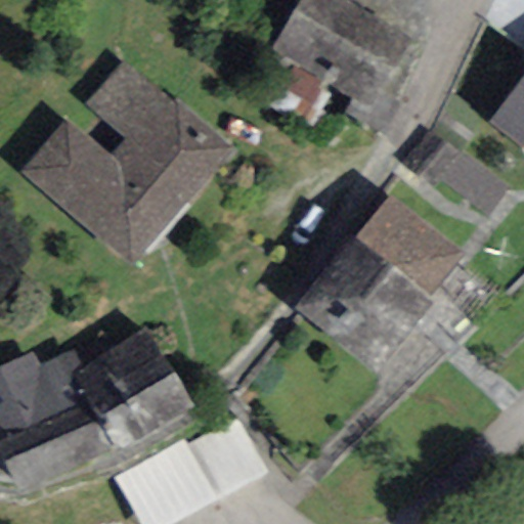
[(412,41),(347,0),(301,0),(273,49),(296,62),(279,87),(311,107),(326,83),(368,108),(412,41)]
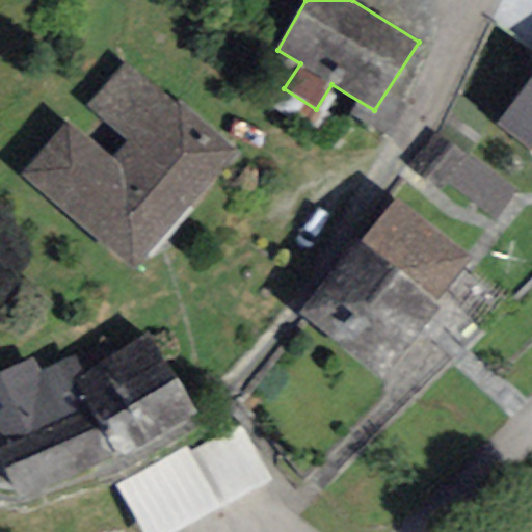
[(124,63),(87,106),(130,142),(112,162),(64,121),(22,170),(135,269),(236,154),(179,104),(176,108),(124,63)]
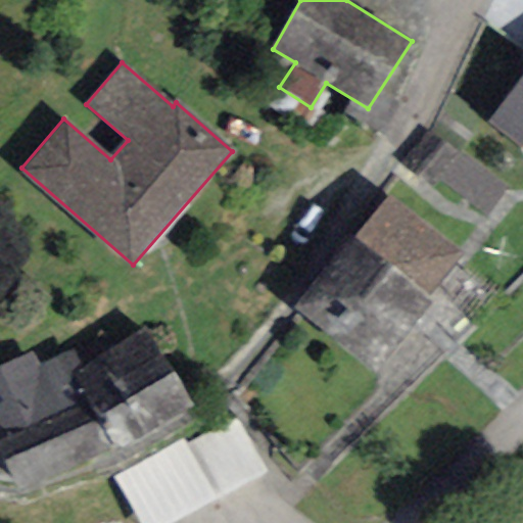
[(522,75),(487,121),(522,149),(522,75)]
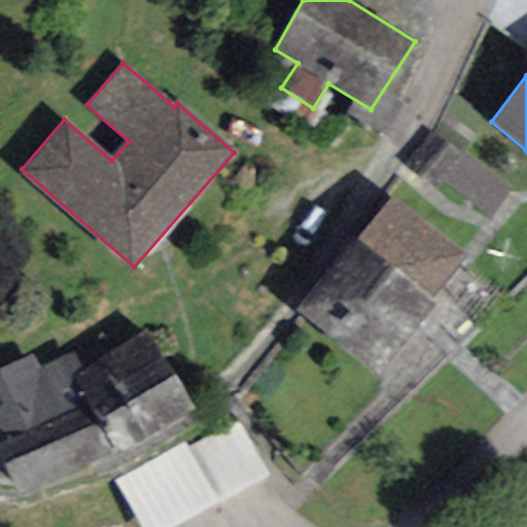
[(392,198),(355,242),(427,302),(464,257),(392,198)]
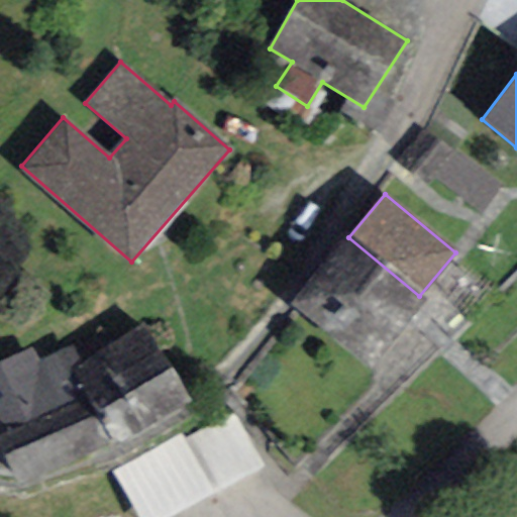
[(419,296),(348,237),(292,306),(370,369),(424,300),(419,296)]
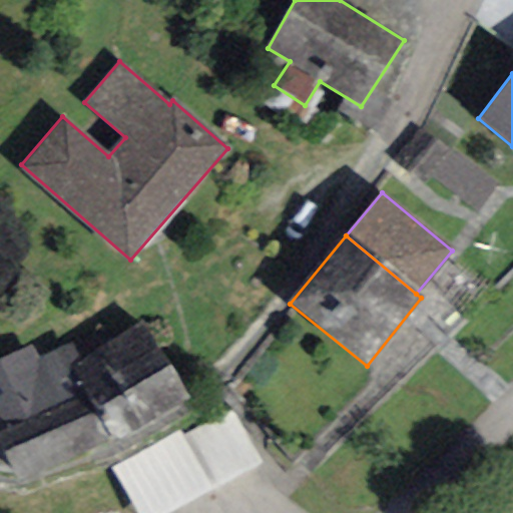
[(79,361),(70,367),(119,444),(190,399),(141,322),(79,361)]
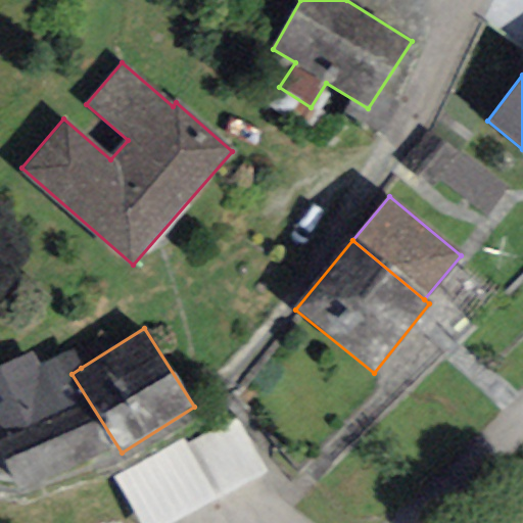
[(72,374),(81,368),(70,349),(39,366),(34,351),(0,369),(0,449),(24,490),(122,453),(72,374)]
